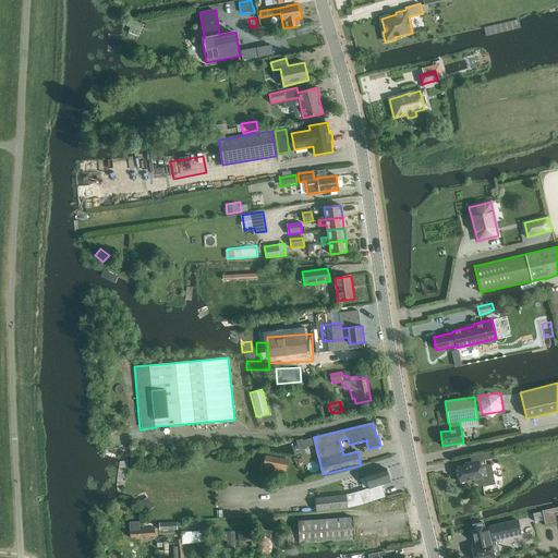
[(495,458),(494,451),(484,453),(485,460),(495,458)]
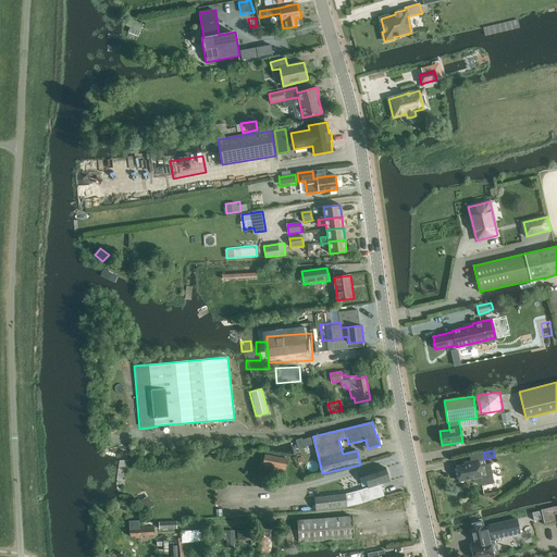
[(262,465),(275,467),(286,469),(288,459),(264,456),(262,465)]
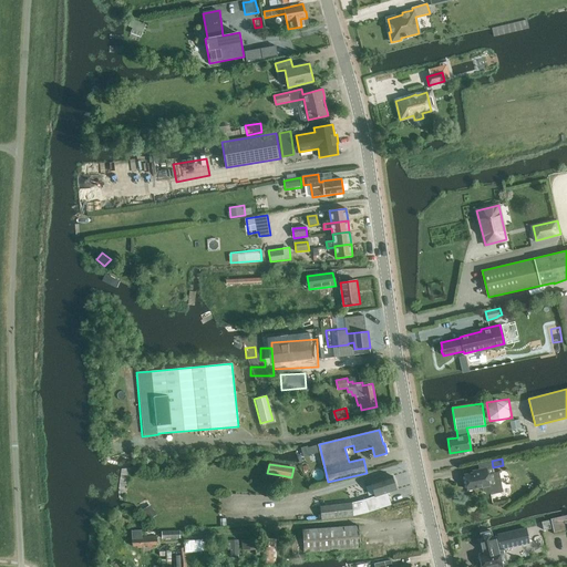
[(486,467),(480,470),(480,472),(464,474),(467,490),(482,487),(482,488),(483,491),(485,493),(487,493),(490,493),(491,494),(503,492),(498,471),(487,473),(486,467)]
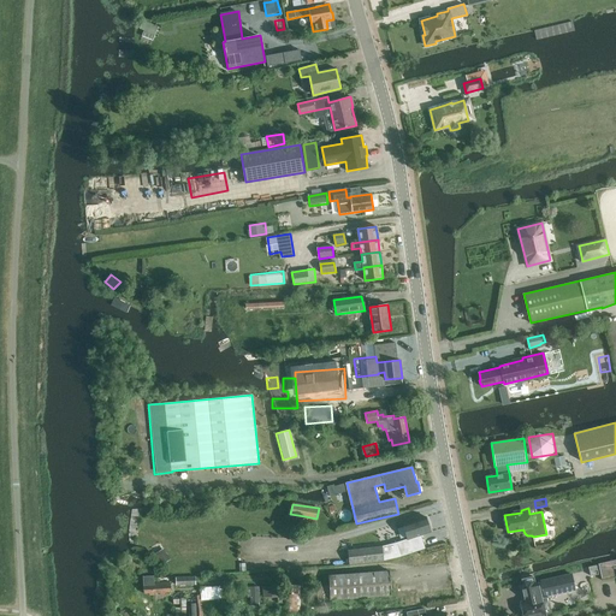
[(431,532),(426,517),(403,525),(408,539),(421,535),(431,532)]
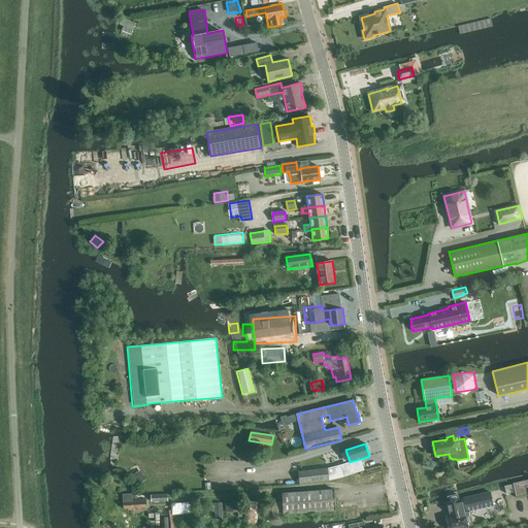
[(361,459),(350,462),(344,464),(339,465),(328,468),(298,471),(299,484),(328,481),(342,477),(364,470),(361,459)]
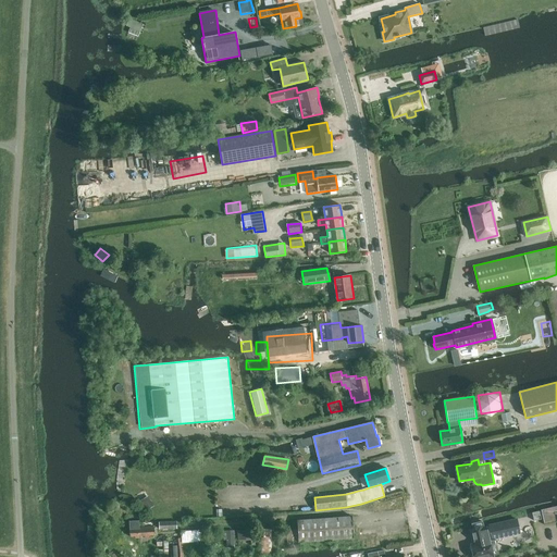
[(149,495),(140,500),(147,511),(156,506),(149,495)]
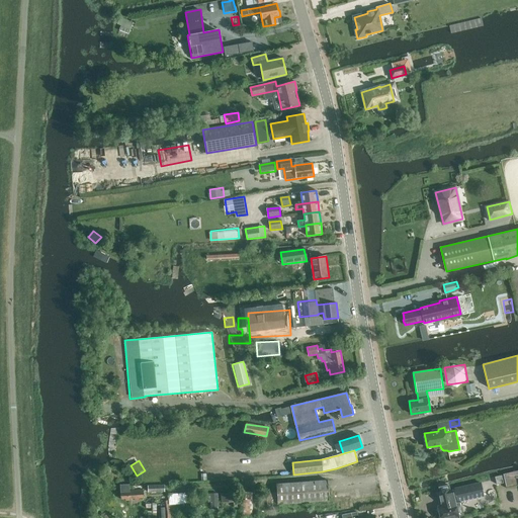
[(517,470),(503,475),(506,486),(517,484),(517,487),(517,486),(517,470)]
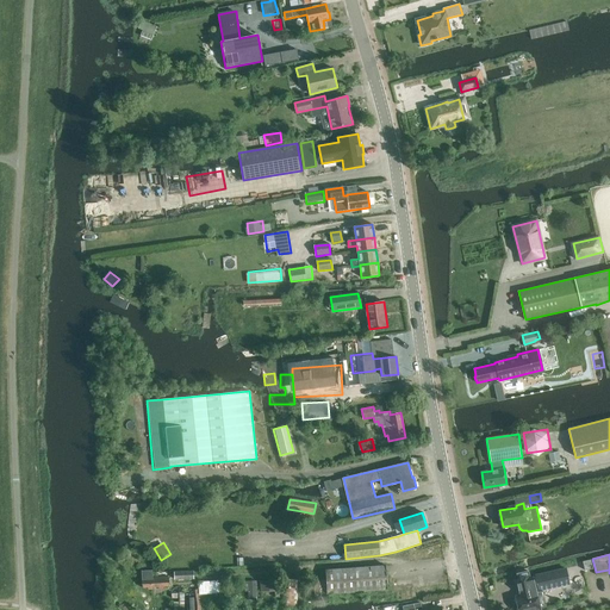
[(585,571),(592,568),(591,560),(583,561),(585,571)]
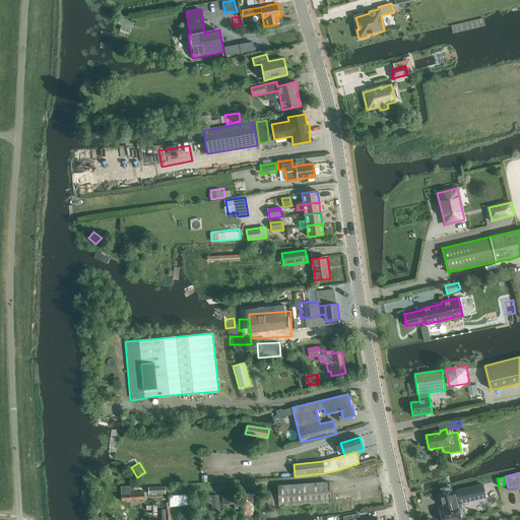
[(279,506),(330,503),(329,481),(277,485),(279,506)]
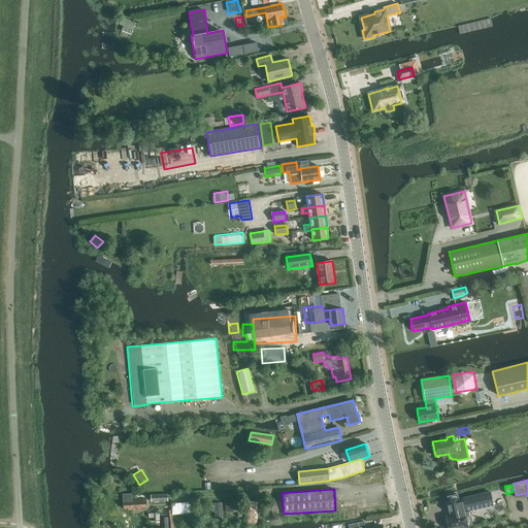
[(463,527),(467,527),(464,513),(493,506),(490,492),(463,498),(463,499),(459,500),(459,499),(447,502),(450,516),(447,517),(449,527),(463,527)]
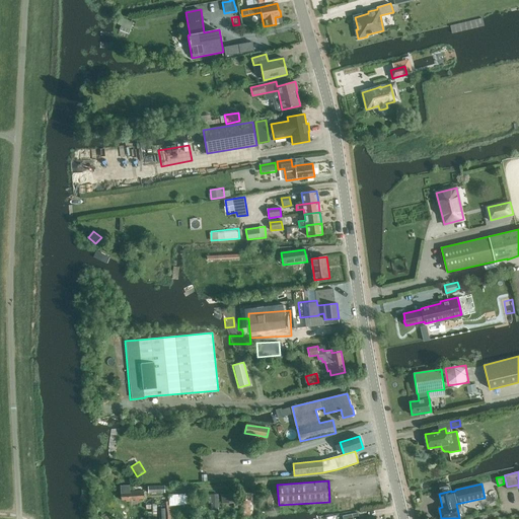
[(127,485),(118,486),(119,501),(141,499),(140,490),(128,491),(127,485)]
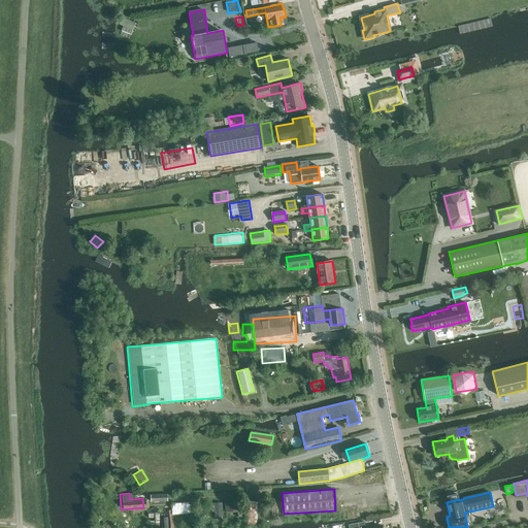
[(150,502),(169,501),(169,494),(150,494),(150,502)]
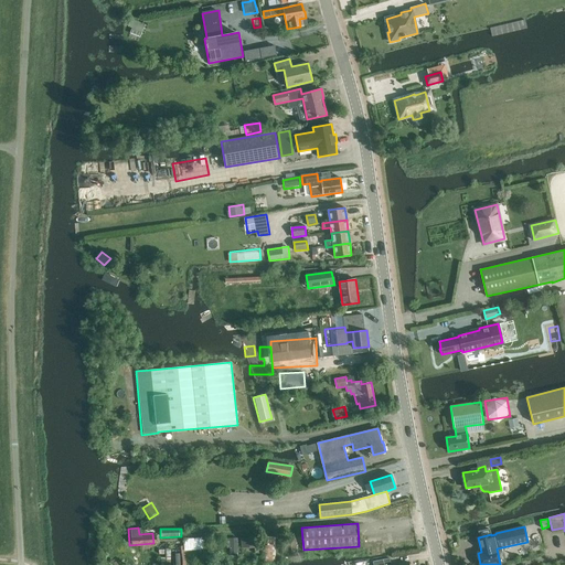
[(259,561),(276,560),(275,536),(258,536),(259,561)]
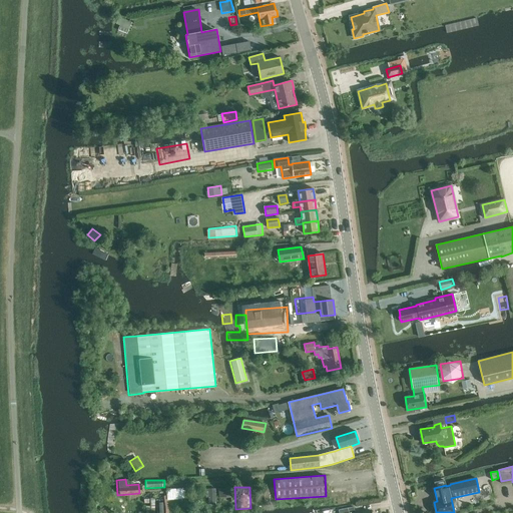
[(218,498),(234,497),(233,488),(218,489),(218,498)]
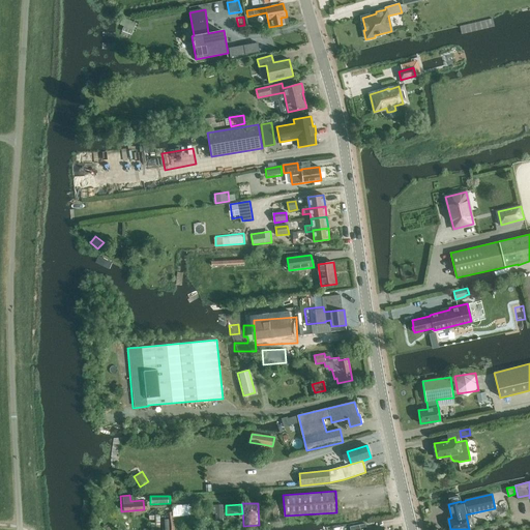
[(173,518),(190,516),(189,505),(173,507),(173,518)]
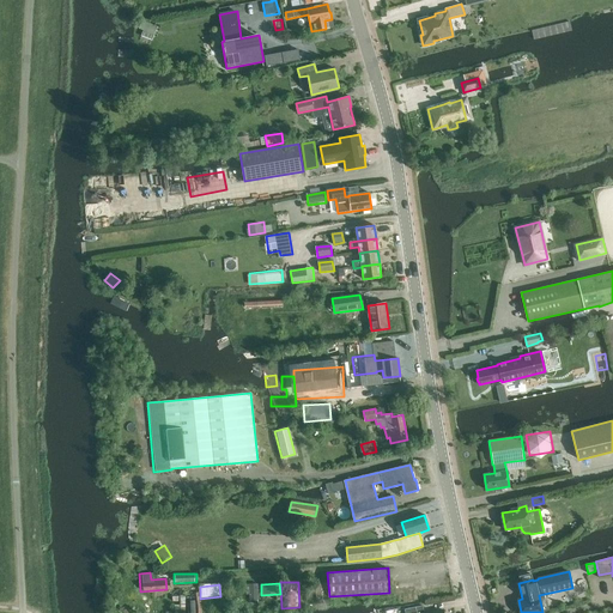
[(244,604),(259,604),(258,584),(242,584),(242,593),(246,593),(246,598),(244,604)]
